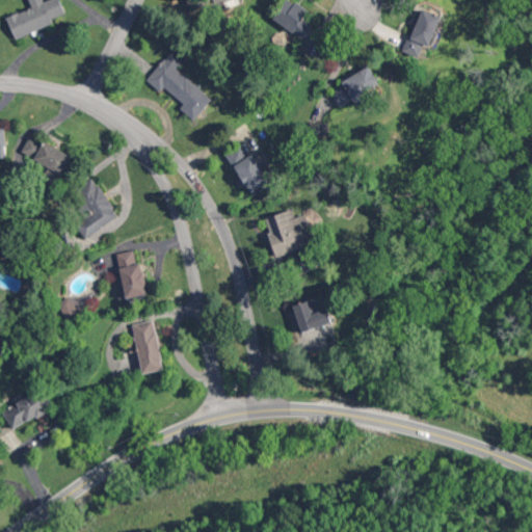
[(59,0),(47,0),(44,1),(43,0),(29,0),(32,7),(6,17),(16,38),(55,23),(53,19),(65,14),(59,0)]
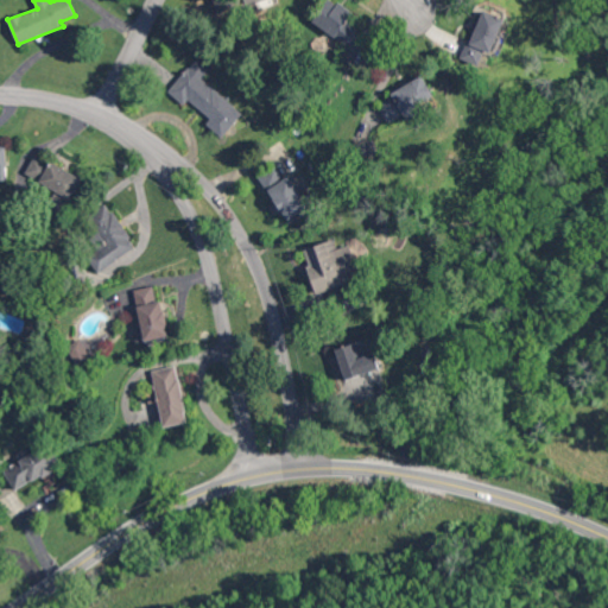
[(353,11),(334,0),(323,0),(312,20),(350,43),(359,29),(347,21),(353,11)]
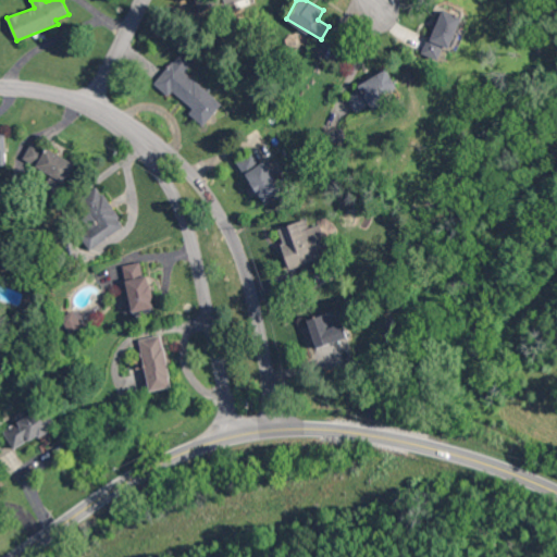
[(463,17),(442,9),(423,53),(438,60),(445,46),(450,48),(463,17)]
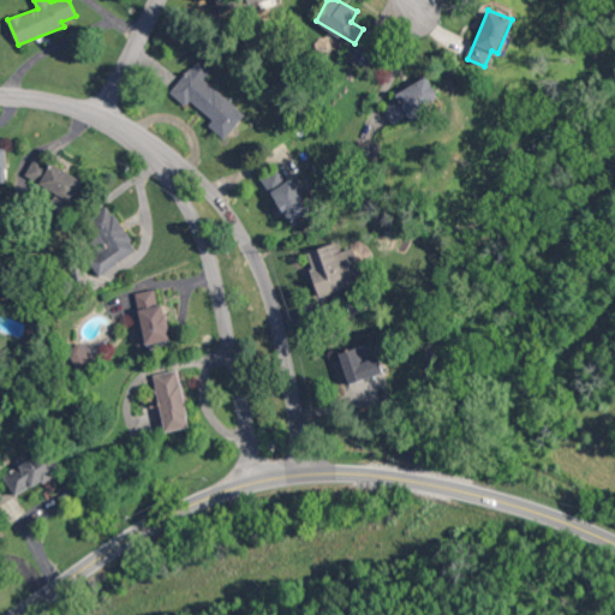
[(204,81),(212,71),(196,59),(169,93),(186,106),(190,101),(213,119),(208,125),(226,138),(246,113),(204,81)]
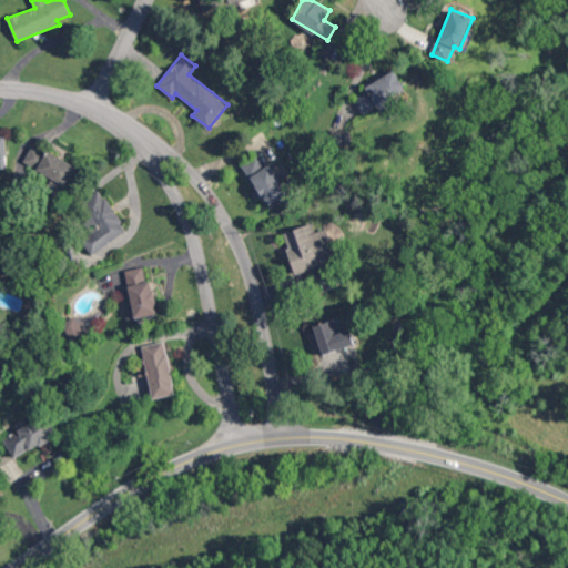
[(407,91),(395,71),(352,97),(362,114),(378,105),(379,108),(407,91)]
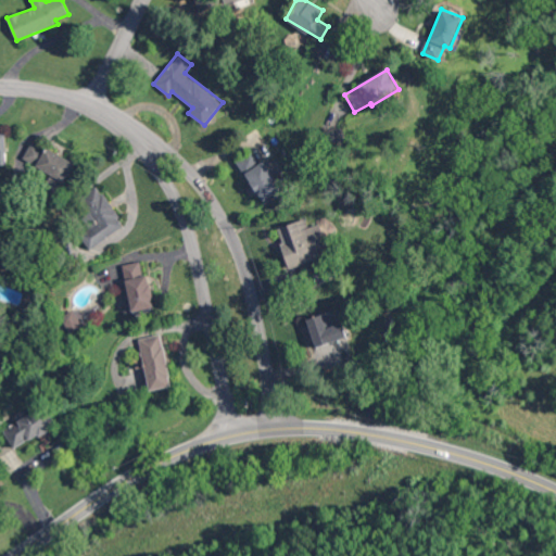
[(33,140),(19,166),(62,189),(75,163),(33,140)]
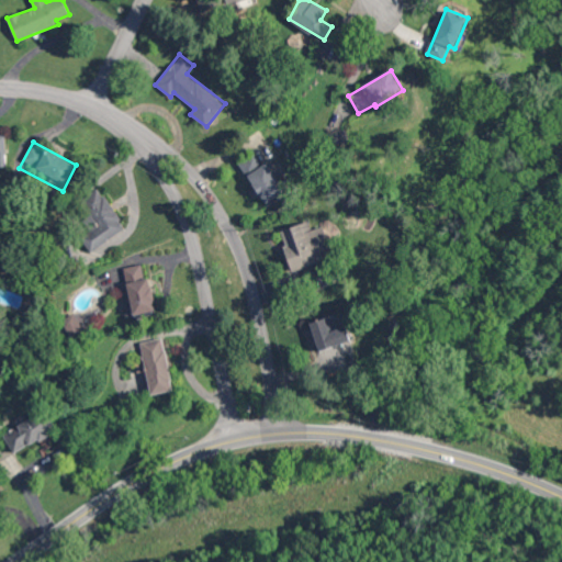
[(263,166),(255,153),(239,163),(267,205),(287,192),(268,163),(263,166)]
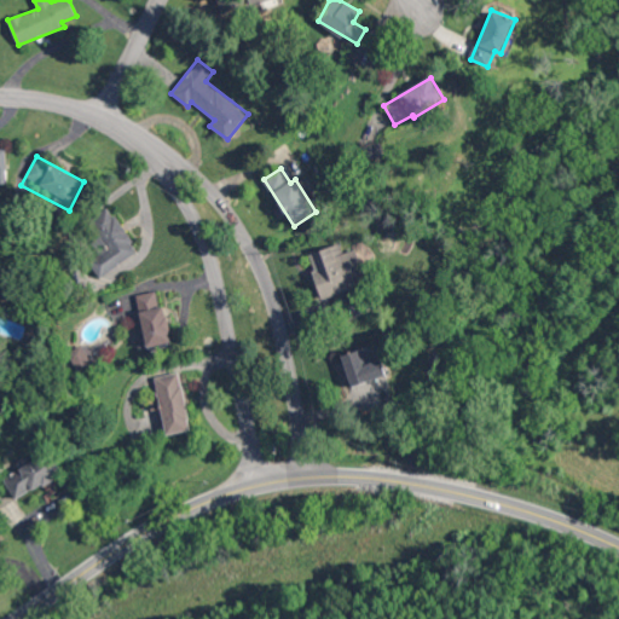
[(139,252),(110,207),(88,221),(106,249),(90,260),(99,277),(139,252)]
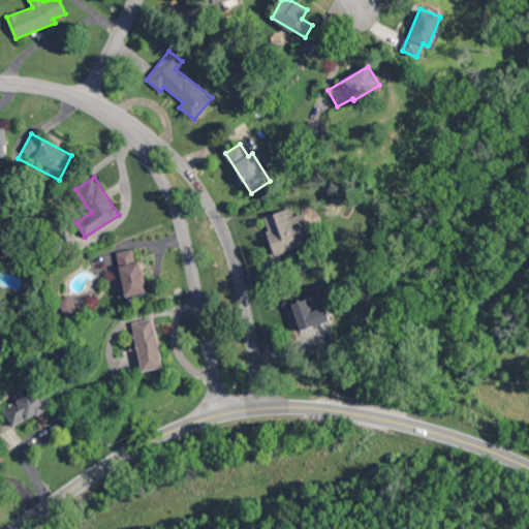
[(276,255),(305,245),(303,238),(311,235),(304,212),(293,216),(290,208),(263,217),(276,255)]
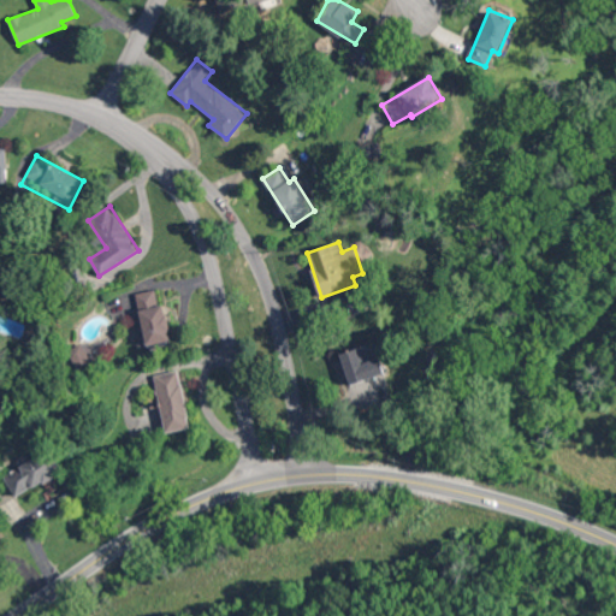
[(135,294),(146,345),(171,339),(164,304),(159,306),(155,289),(135,294)]
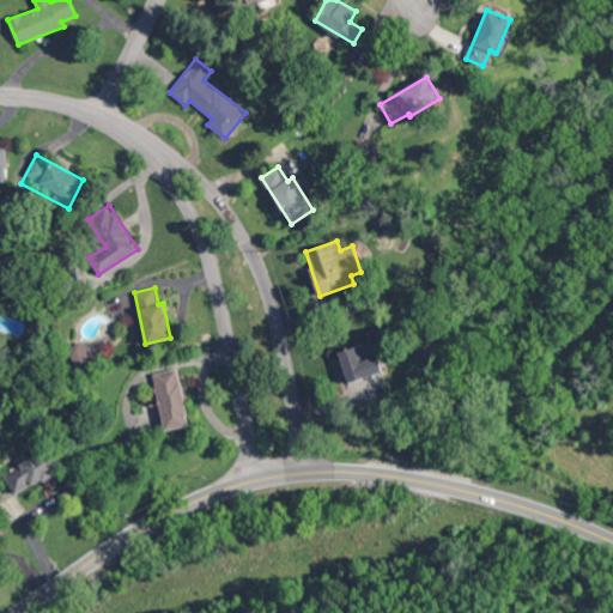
[(164,430),(189,425),(178,368),(153,372),(164,430)]
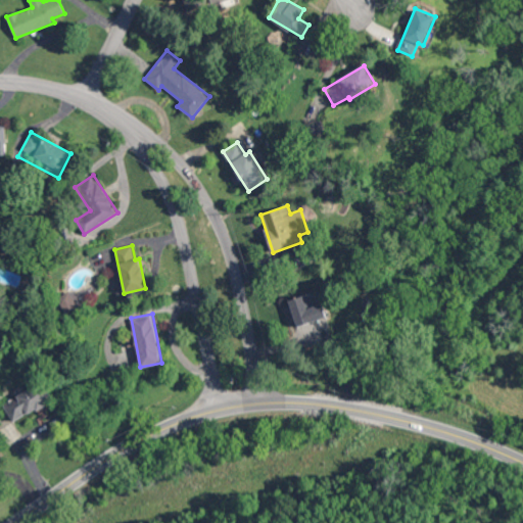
[(3,405),(14,422),(53,397),(42,380),(3,405)]
